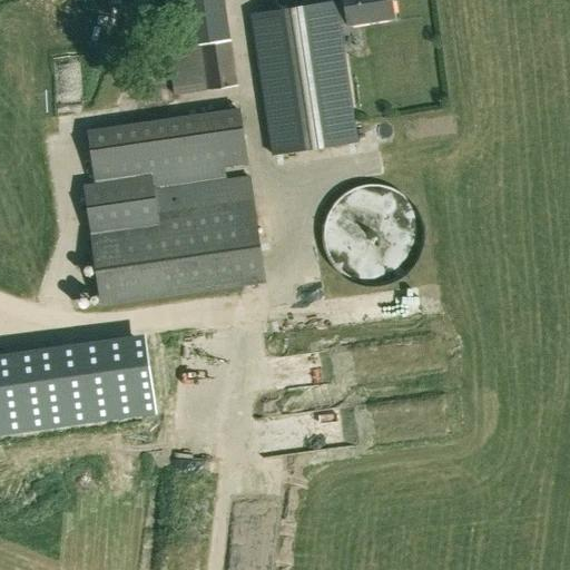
[(167,0),(175,47),(228,38),(222,0),(167,0)]
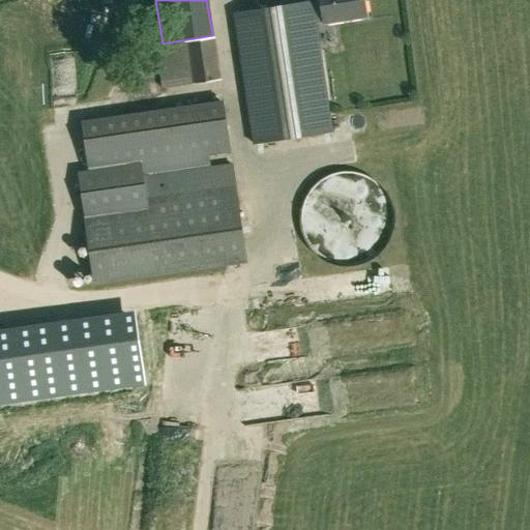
[(319,0),(323,23),(365,17),(363,0),(319,0)]
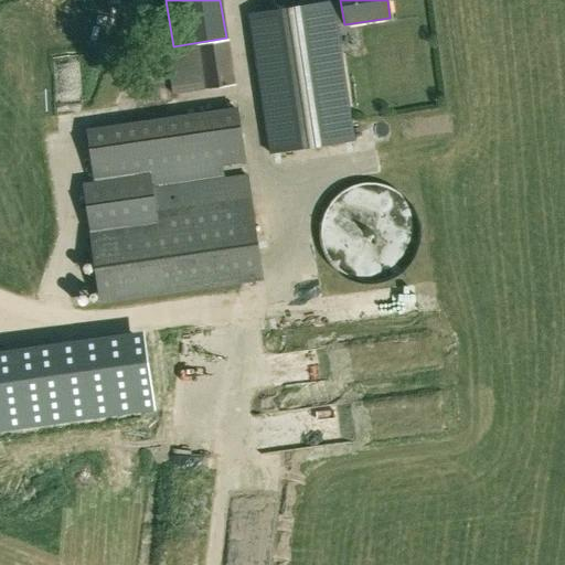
[(339,53),(328,54),(321,1),(256,11),(275,136),(350,124),(339,53)]
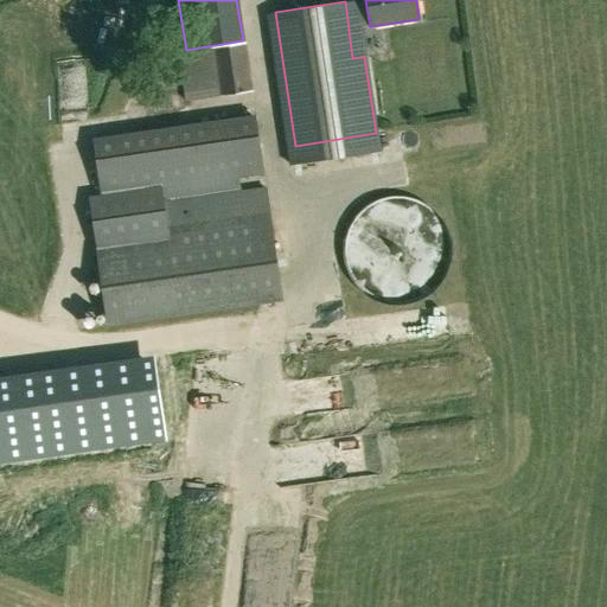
[(246,43),(178,53),(185,102),(254,90),(246,43)]
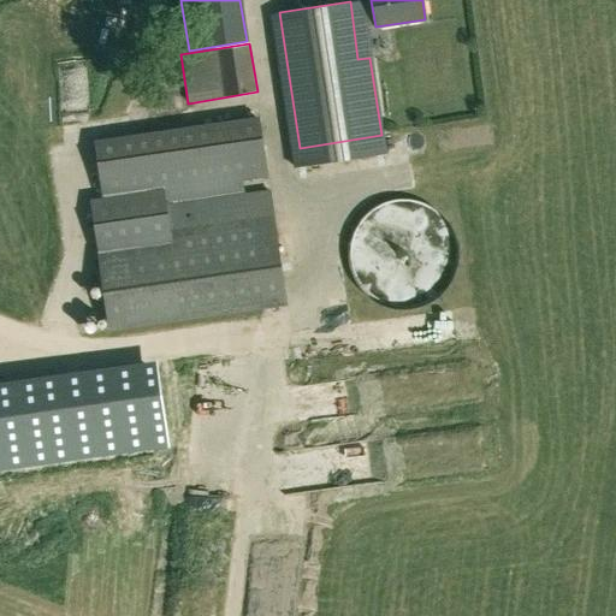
[(105,202),(267,178),(259,118),(95,142),(105,202)]
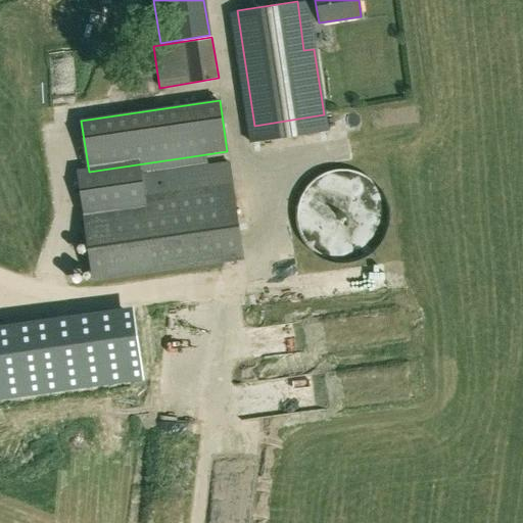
[(391,218),(360,154),(295,186),(316,227),(324,223),(336,245),(391,218)]
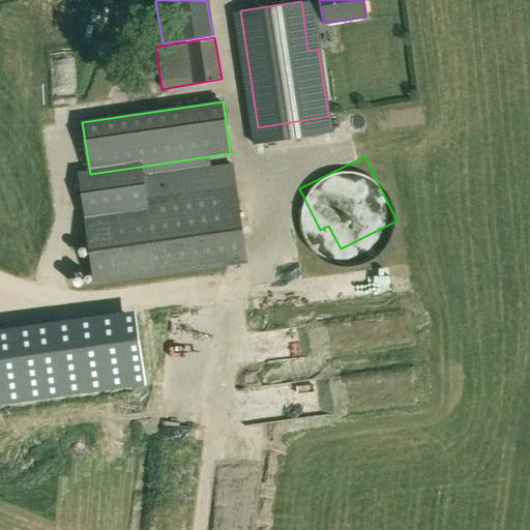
[(82,207),(93,285),(247,263),(232,163),(165,173),(168,195),(82,207)]
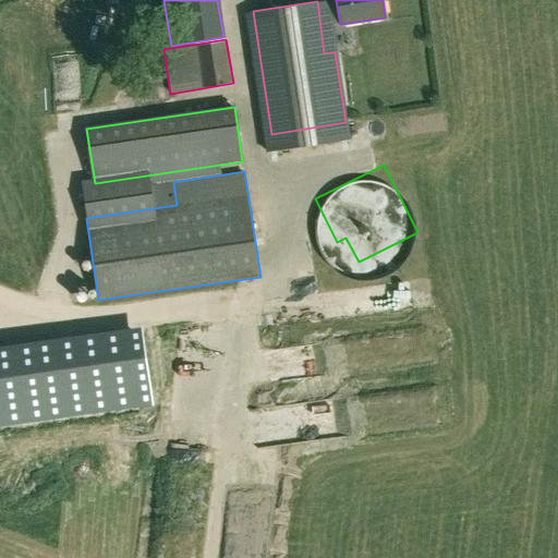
[(261,420),(292,412),(288,390),(255,398),(261,420)]
